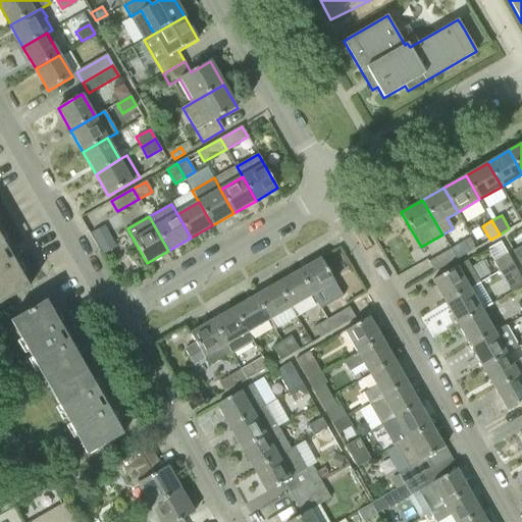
[(103,226),(93,232),(99,243),(109,237),(103,226)]
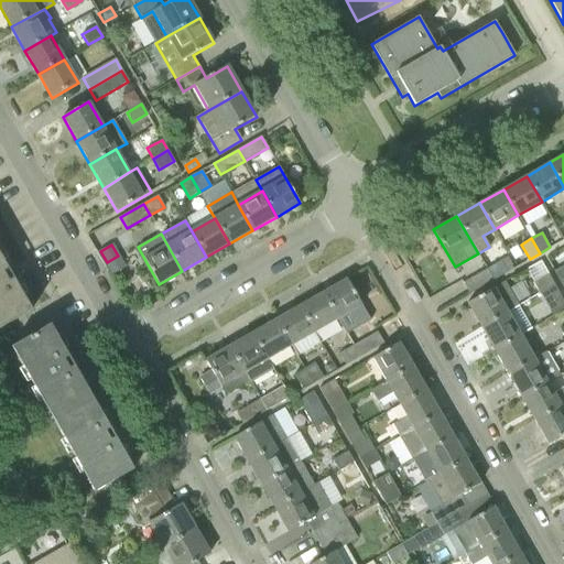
[(0,328),(12,322),(31,311),(0,256),(0,328)]
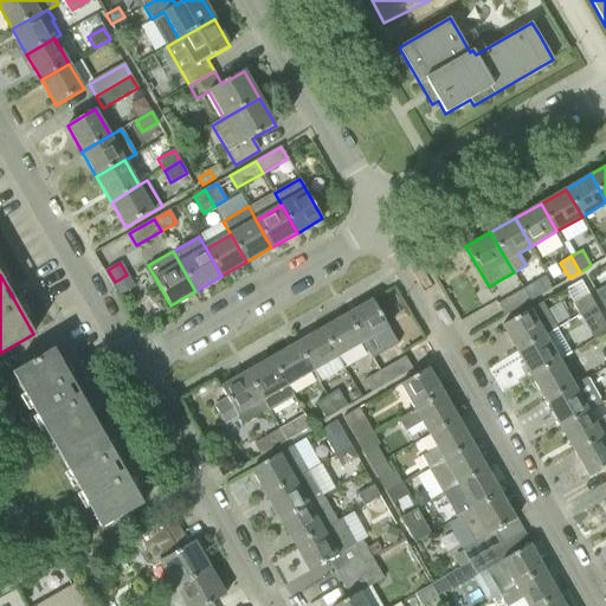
[(529,302),(546,292),(539,281),(522,290),(529,302)]
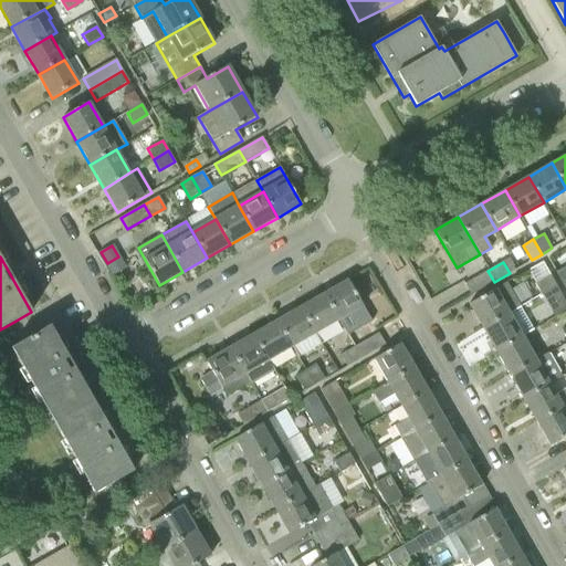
[(562,282),(565,280),(565,266),(556,272),(562,282)]
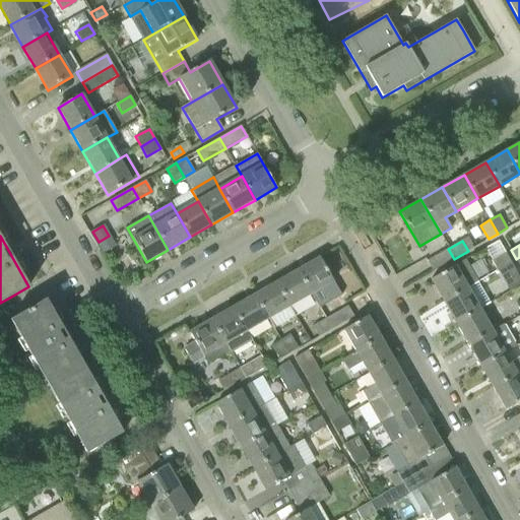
[(433,271),(454,259),(448,249),(428,260),(433,271)]
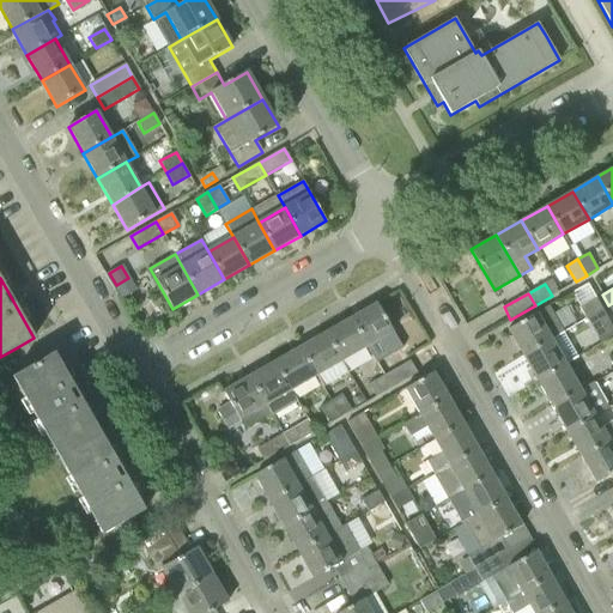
[(587,319),(602,310),(596,299),(581,308),(587,319)]
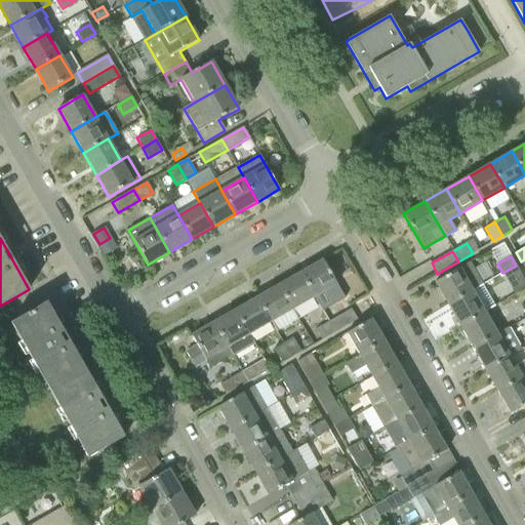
[(315,296),(336,284),(323,259),(300,272),(315,296)]
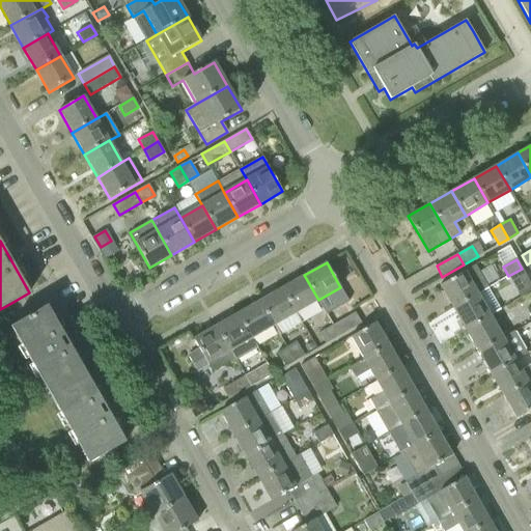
[(453,307),(478,294),(488,287),(476,266),(465,271),(440,285),(453,307)]
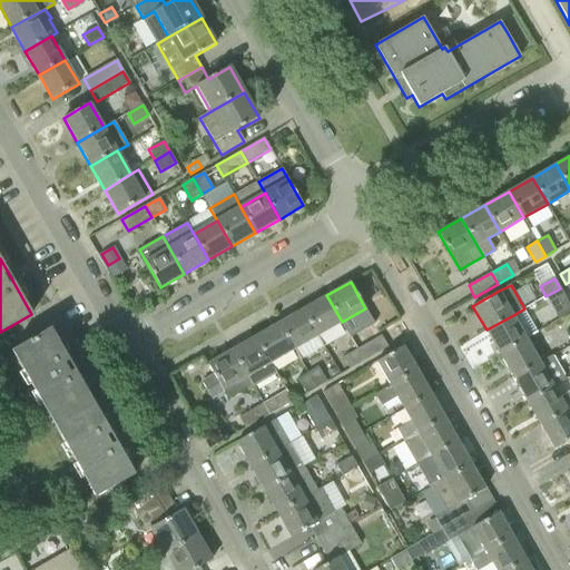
[(551,307),(567,298),(560,288),(546,296),(551,307)]
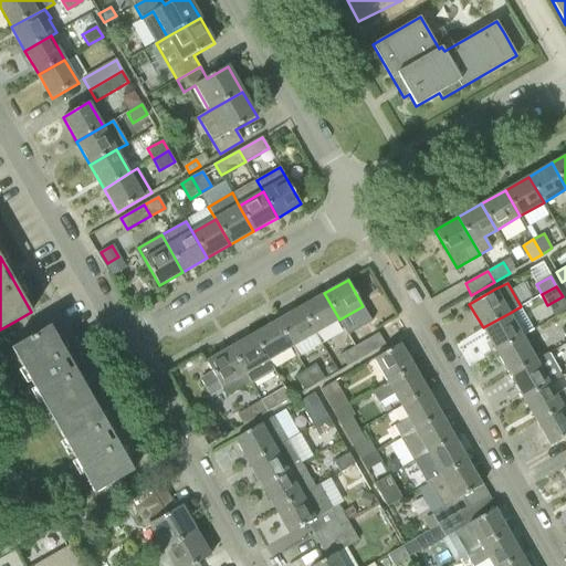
[(316,333),(339,320),(324,293),(301,307),(316,333)]
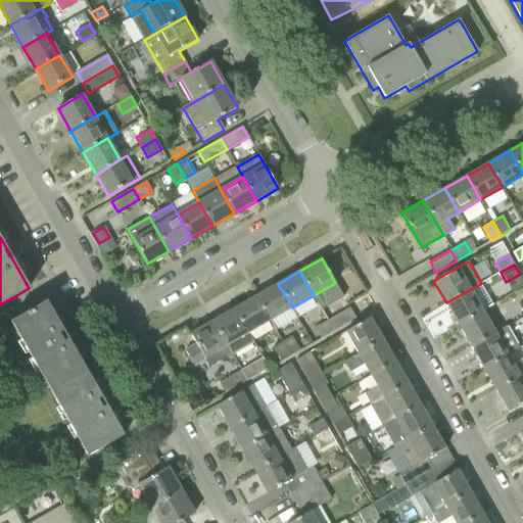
[(296,316),(292,307),(278,284),(256,296),(271,321),(275,328),(296,316)]
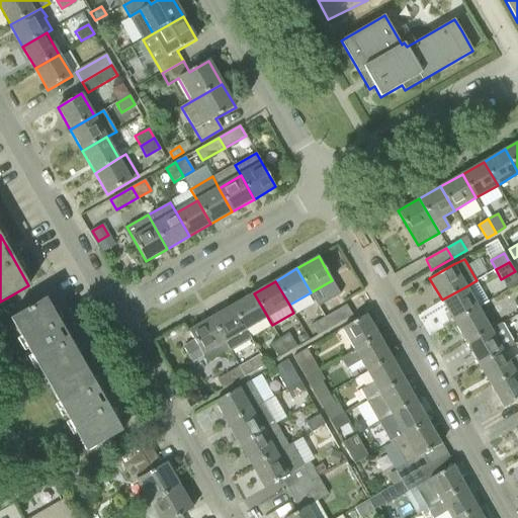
[(454,322),(479,308),(466,286),(442,299),(454,322)]
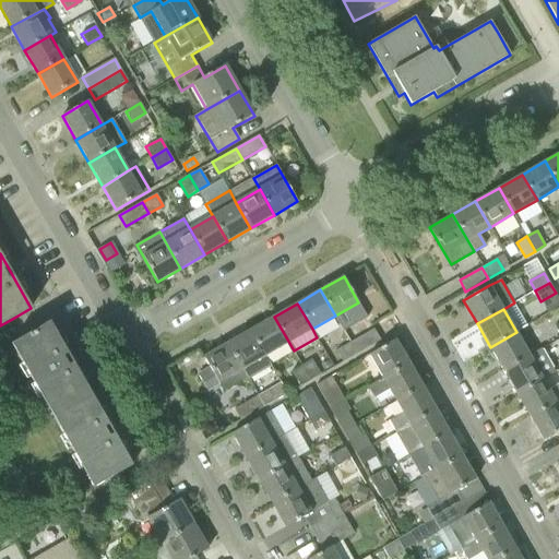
[(265,356),(289,343),(274,317),(251,330),(265,356)]
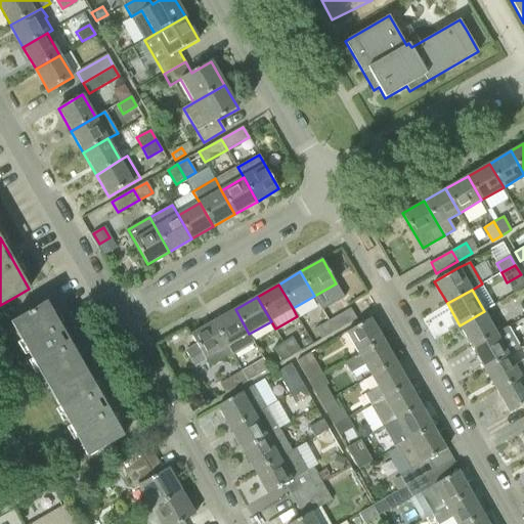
[(124,436),(84,367),(47,303),(10,323),(48,388),(68,423),(87,457),(124,436)]
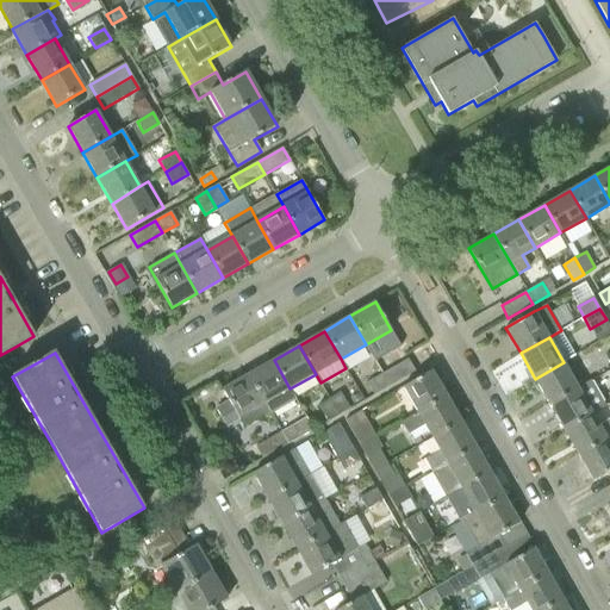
[(249,374),(269,411),(272,415),(296,400),(290,388),(274,360),(249,374)]
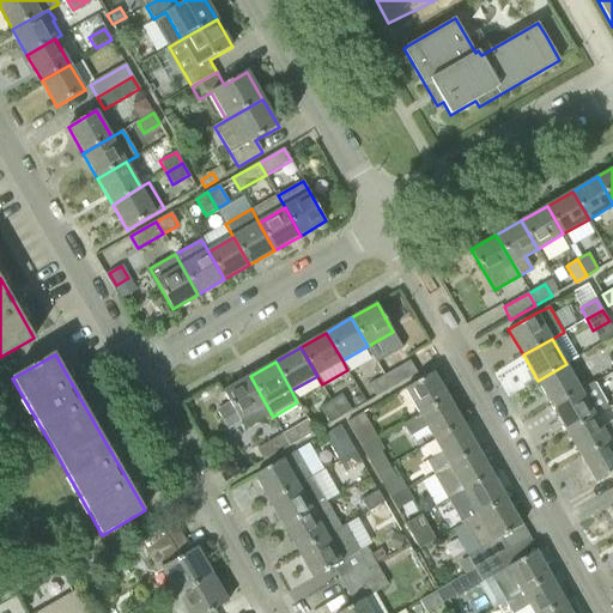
[(389,372),(396,386),(417,374),(411,362),(389,372)]
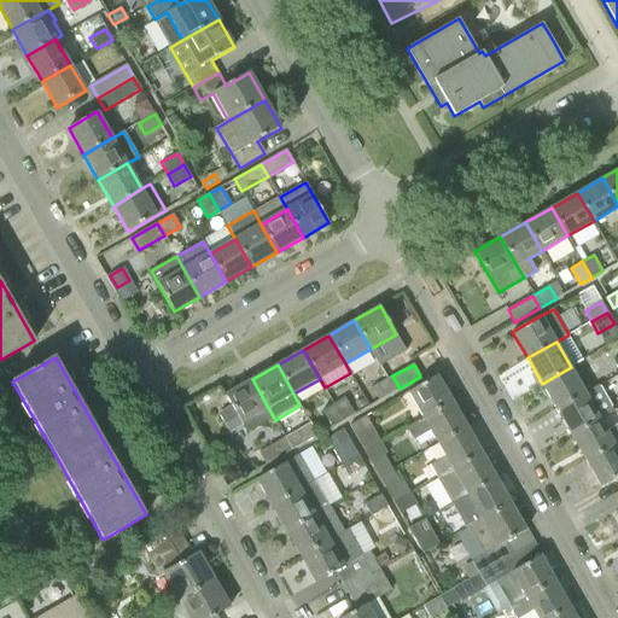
[(557,409),(586,392),(571,367),(542,384),(557,409)]
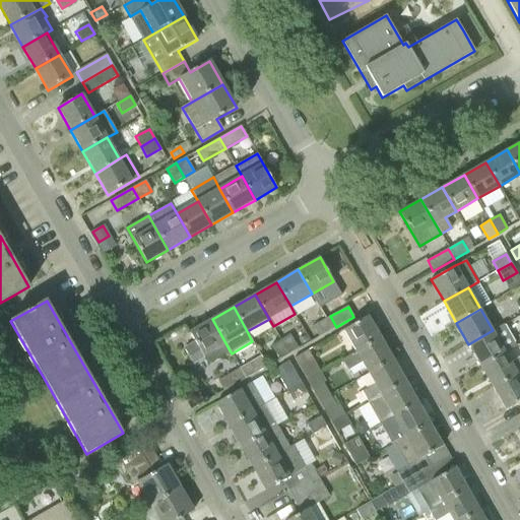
[(319,336),(336,327),(330,316),(313,326),(319,336)]
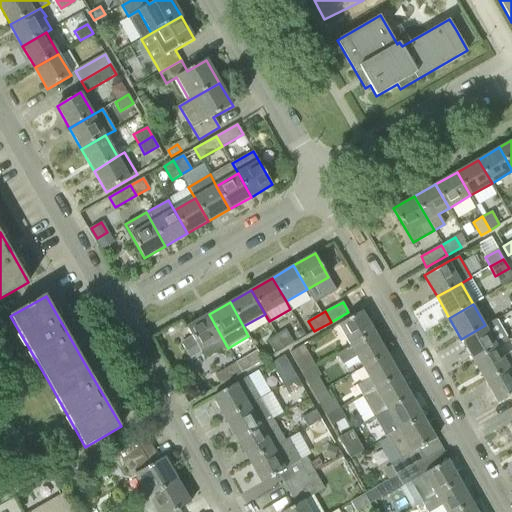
[(350,346),(373,333),(361,311),(338,324),(350,346)]
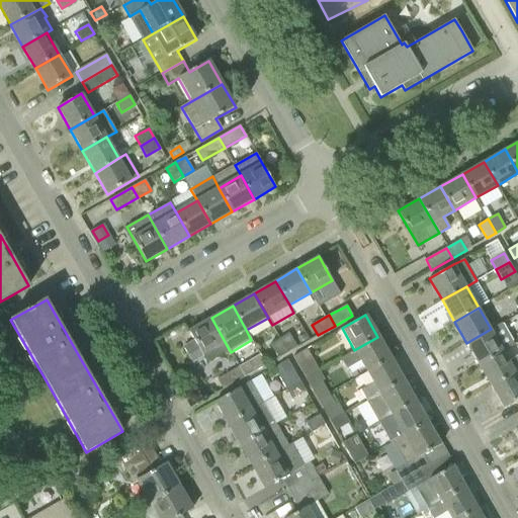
[(207,361),(229,349),(211,318),(189,331),(195,341),(184,348),(192,361),(204,355),(207,361)]
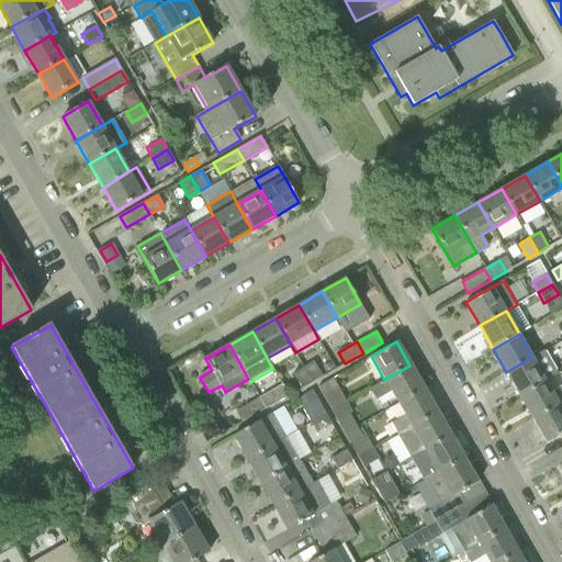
[(519,395),(546,381),(554,375),(541,351),(532,357),(506,372),(519,395)]
